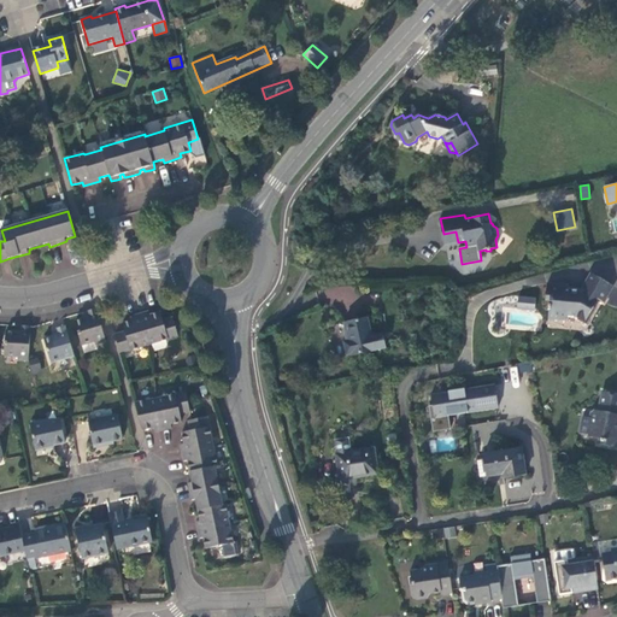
[(445,245),(458,242),(456,231),(444,234),(445,245)]
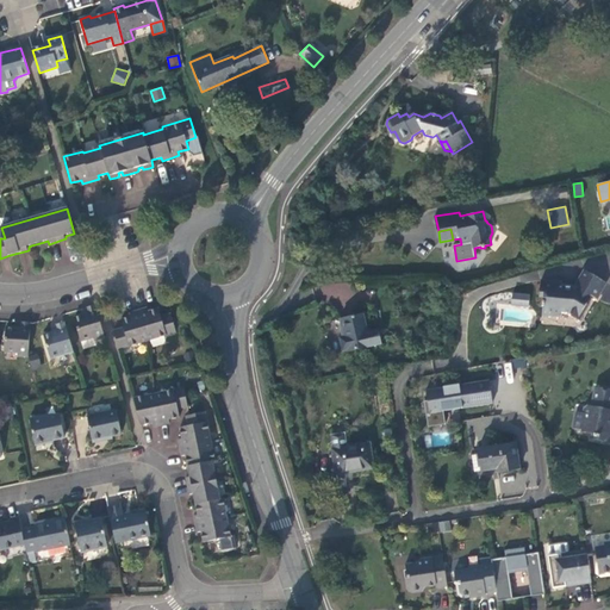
[(540,297),(543,297),(543,302),(542,302),(542,306),(542,315),(551,316),(560,317),(560,312),(570,313),(571,313),(571,316),(579,321),(589,305),(586,304),(591,296),(597,298),(607,282),(584,269),(576,286),(572,287),(562,286),(562,282),(541,280),(540,297)]
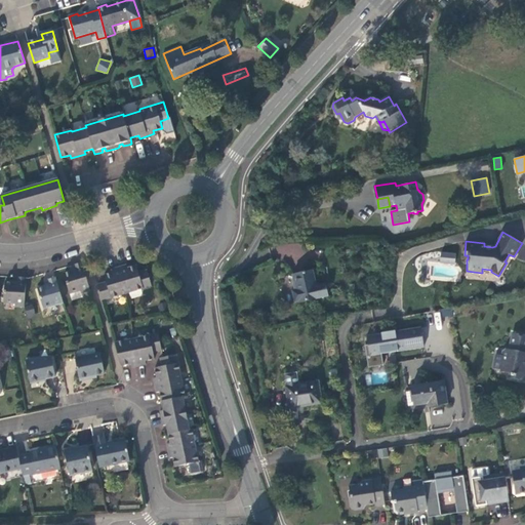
[(441,251),(440,261),(454,264),(455,253),(441,251)]
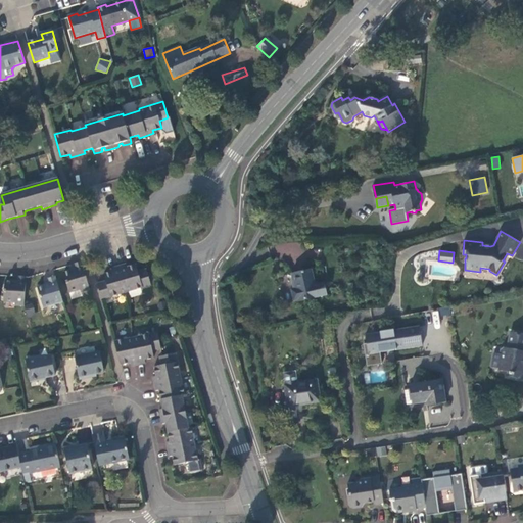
[(82,291),(90,289),(82,263),(74,265),(76,270),(70,271),(64,273),(69,292),(81,289),(82,291)]
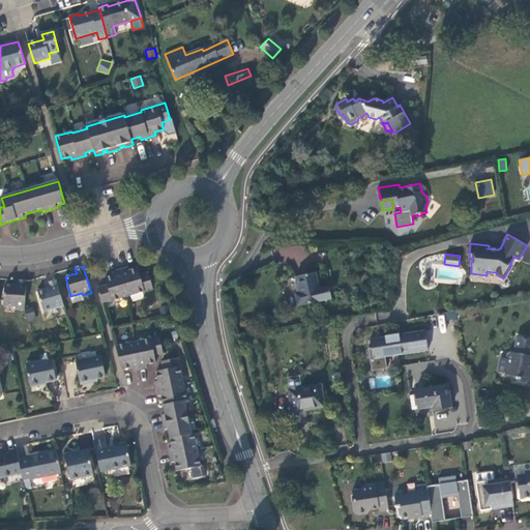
[(109,286),(98,288),(104,305),(155,290),(150,273),(142,276),(140,268),(135,270),(129,271),(129,268),(114,272),(115,276),(111,277),(107,278),(109,286)]
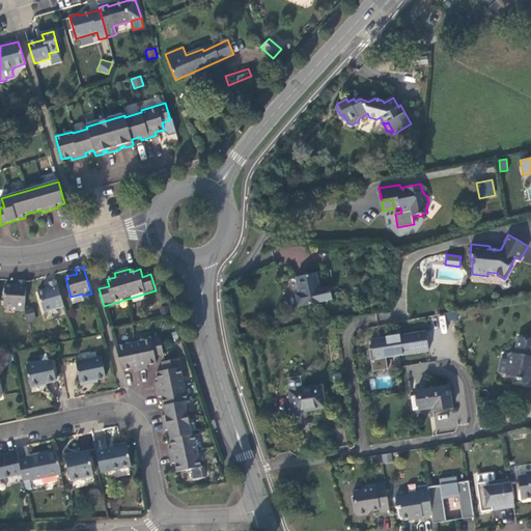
[(303,306),(323,302),(332,300),(330,287),(319,289),(316,274),(297,278),(300,294),(296,294),(299,305),(302,305),(303,306)]
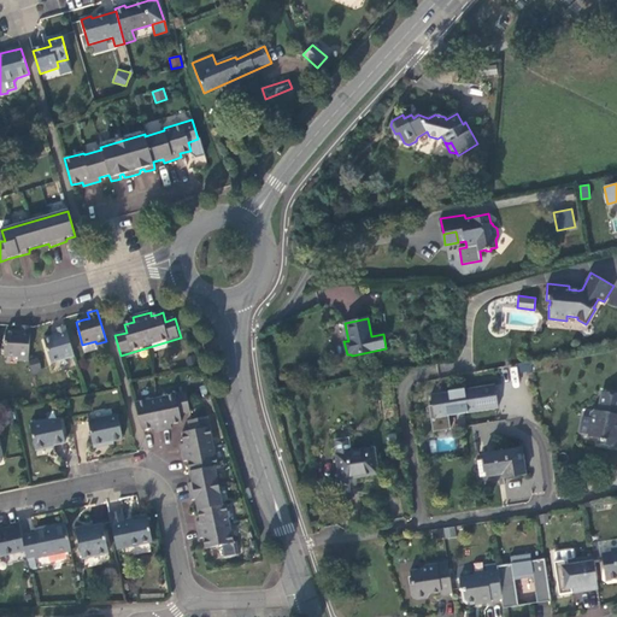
[(18,360),(29,362),(30,328),(21,327),(21,334),(15,333),(6,333),(6,358),(19,358),(18,360)]
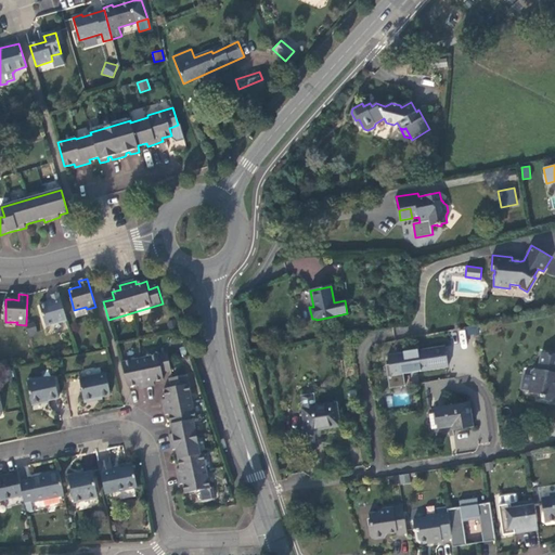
[(47,326),(67,320),(60,294),(52,296),(53,301),(47,302),(40,305),(47,326)]
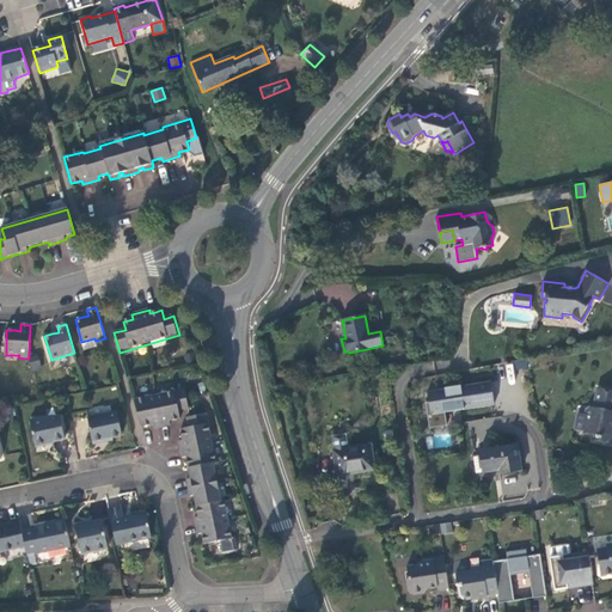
[(31,371),(41,368),(38,359),(29,361),(31,371)]
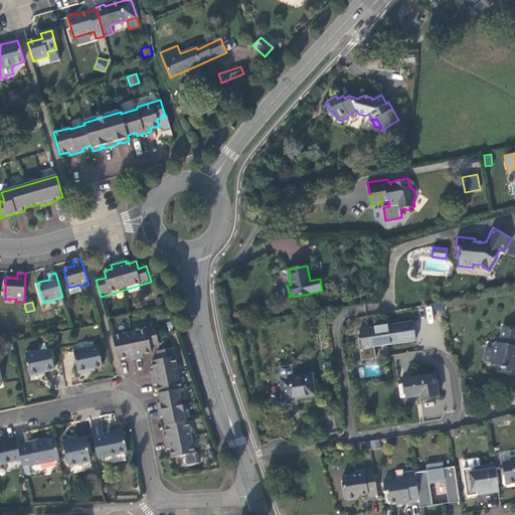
[(412,321),(399,323),(401,336),(415,333),(412,321)]
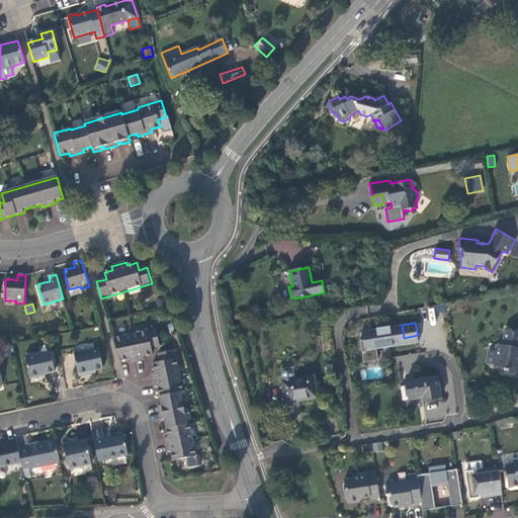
[(404,338),(402,325),(391,327),(390,326),(376,329),(377,332),(371,333),(371,330),(362,332),(363,340),(362,340),(364,350),(362,351),(363,361),(378,359),(376,349),(419,342),(418,335),(404,338)]
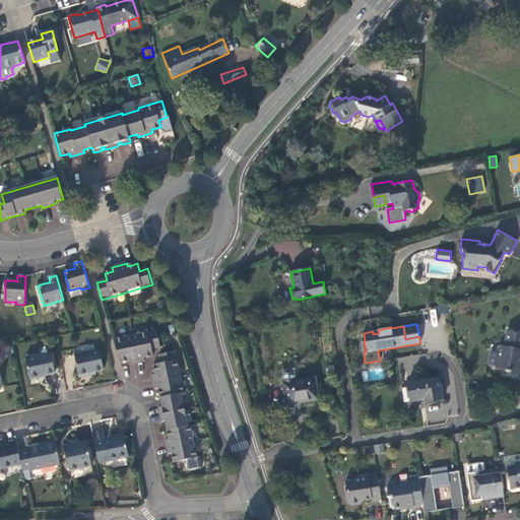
[(499,355),(497,366),(497,368),(501,363),(504,374),(515,376),(517,374),(519,369),(519,367),(519,331),(508,329),(505,346),(501,345),(498,347),(497,352),(499,355)]
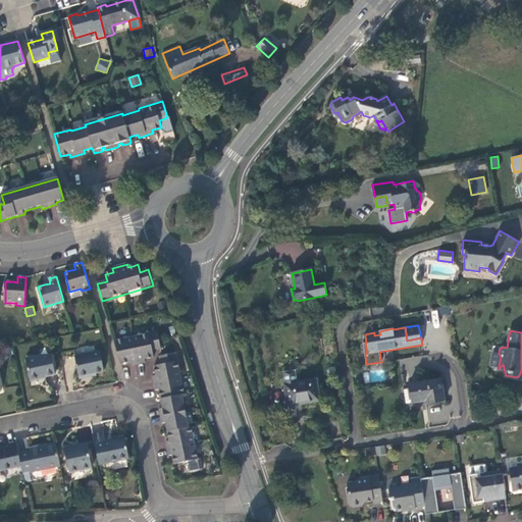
[(158,331),(113,341),(120,364),(126,363),(129,362),(131,365),(146,362),(146,359),(151,358),(155,357),(153,350),(161,348),(158,331)]
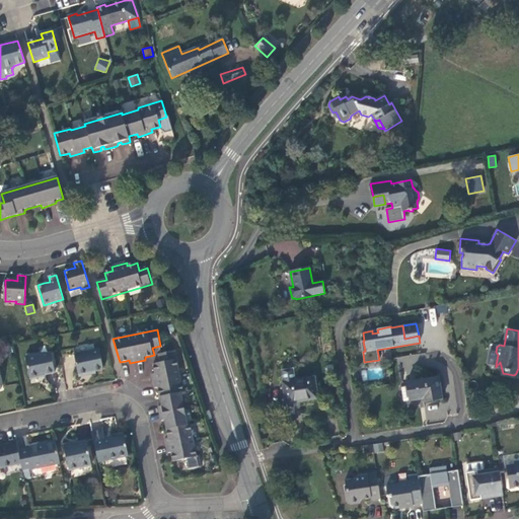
[(99,351),(74,356),(79,377),(90,375),(89,373),(96,372),(103,371),(99,351)]
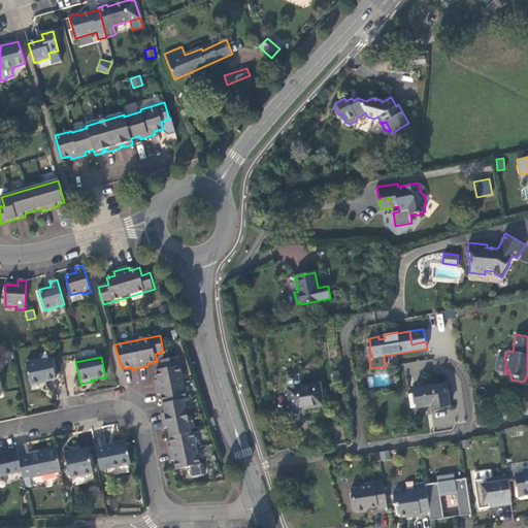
[(496,370),(504,371),(506,361),(504,358),(499,357),(496,370)]
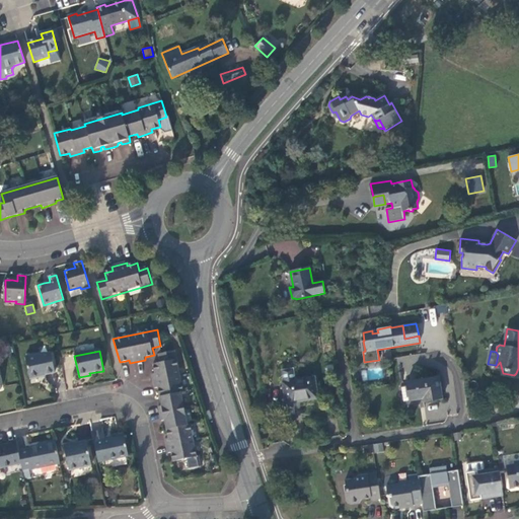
[(25,358),(30,380),(41,378),(40,376),(47,375),(55,373),(51,353),(40,356),(40,355),(25,358)]
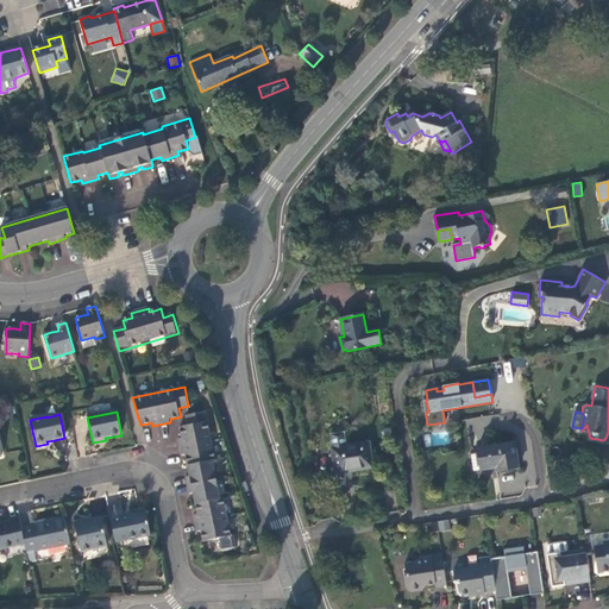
[(188,460),(189,469),(213,464),(217,463),(206,415),(188,419),(189,428),(182,429),(183,437),(184,441),(180,443),(183,459),(187,458),(188,460)]
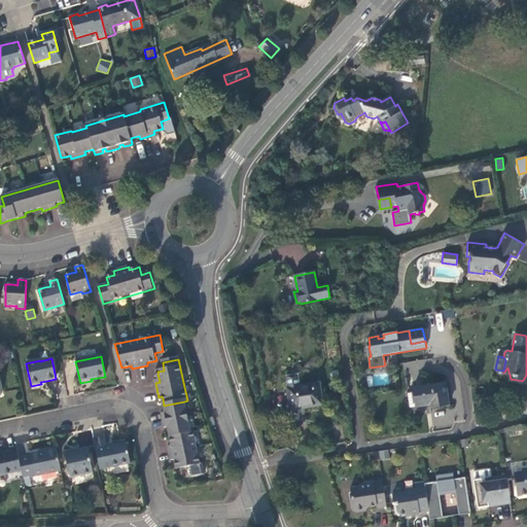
[(286,376),(288,387),(300,386),(297,374),(286,376)]
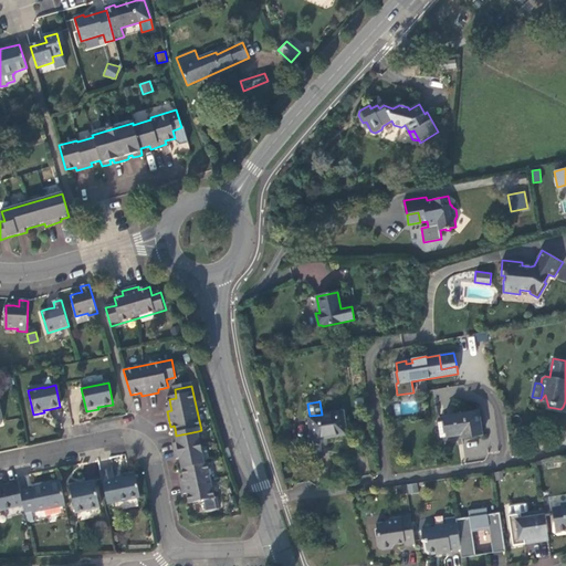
[(322,415),(310,416),(308,416),(312,440),(347,435),(344,411),(322,415)]
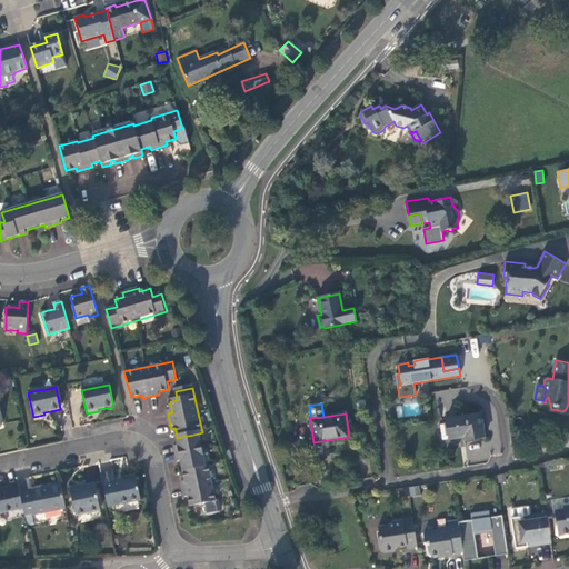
[(446,419),(447,423),(449,439),(463,437),(465,440),(485,437),(481,413),(446,419)]
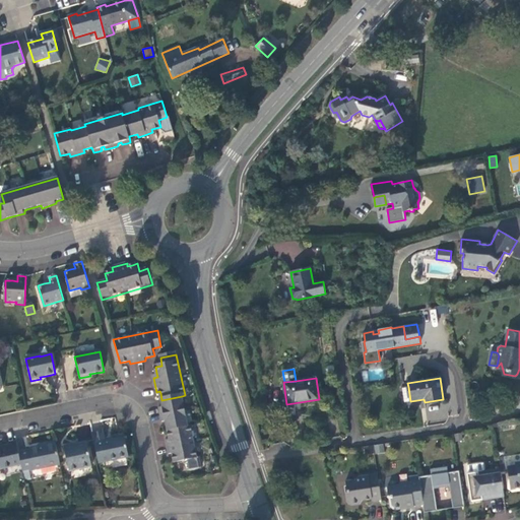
[(189,430),(182,396),(161,400),(163,406),(164,410),(159,411),(161,421),(163,425),(167,425),(167,428),(169,434),(189,430)]
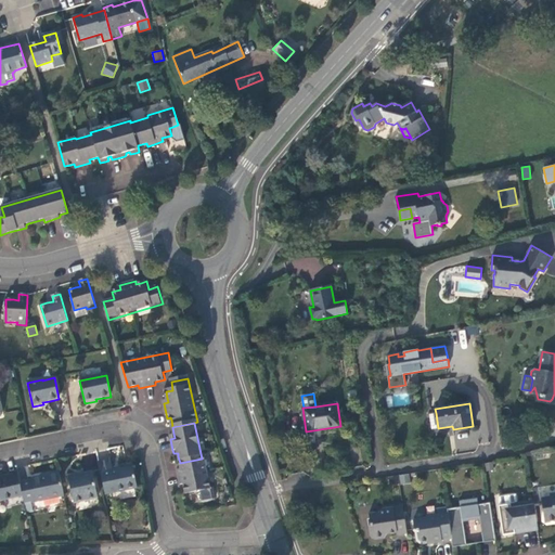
[(205,457),(202,459),(180,463),(180,467),(181,472),(178,473),(181,489),(184,488),(185,492),(186,498),(211,492),(205,457)]
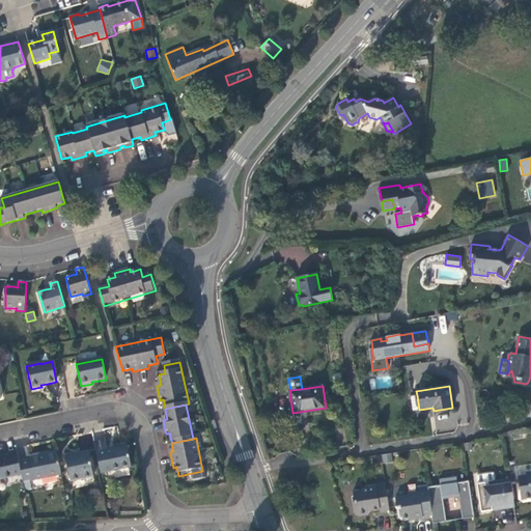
[(94,443),(95,450),(101,474),(131,467),(127,446),(115,449),(108,450),(108,447),(106,441),(94,443)]
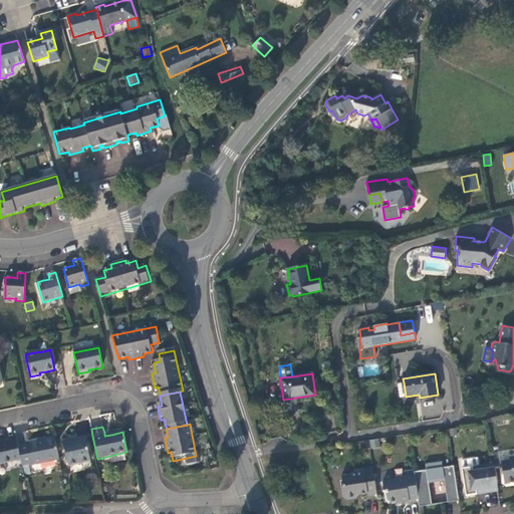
[(29,445),(18,448),(21,462),(22,467),(28,466),(59,460),(54,438),(43,440),(44,441),(37,443),(29,444),(29,445)]
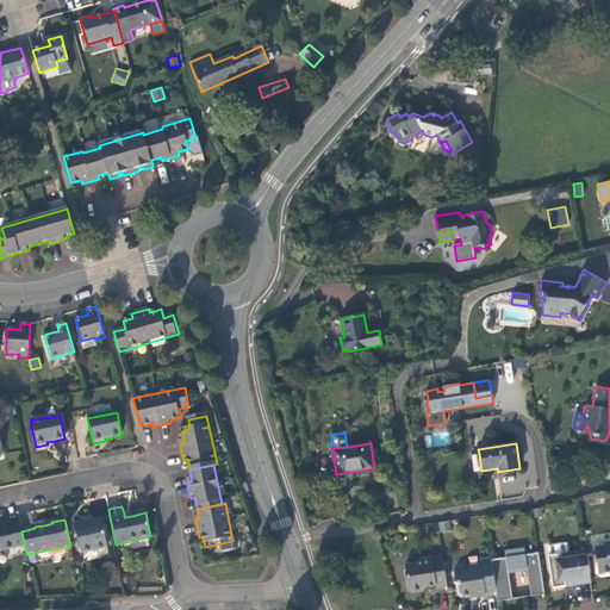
[(107,548),(101,520),(92,521),(86,522),(86,521),(75,523),(81,553),(107,548)]
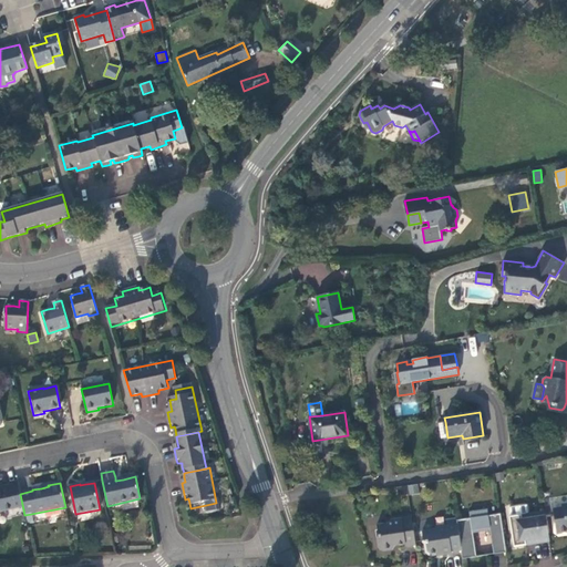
[(0,514),(23,509),(20,494),(18,485),(0,488),(0,514)]
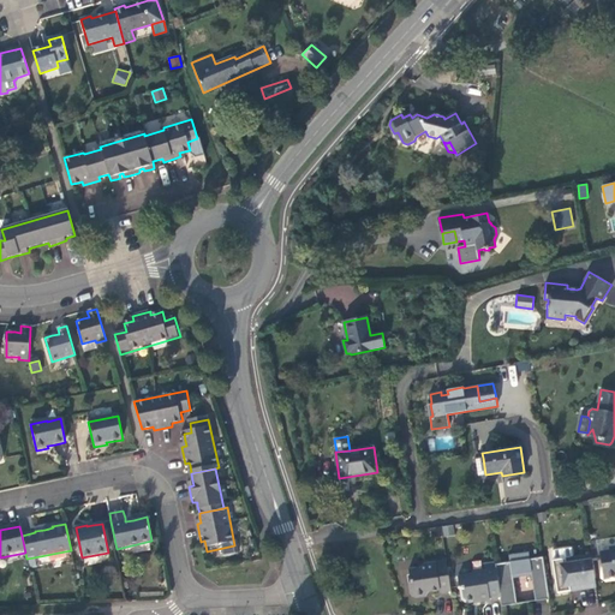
[(614,545),(609,548),(610,550),(602,551),(601,554),(604,577),(607,578),(614,577),(614,545)]
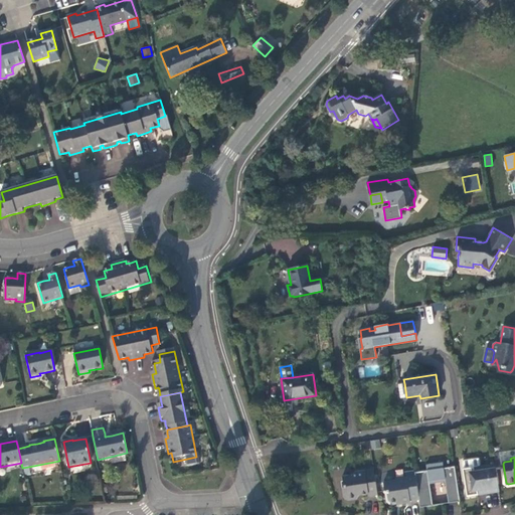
[(478,495),(483,490),(484,494),(499,491),(495,464),(480,467),(479,459),(463,461),(464,469),(463,469),(467,496),(478,495)]
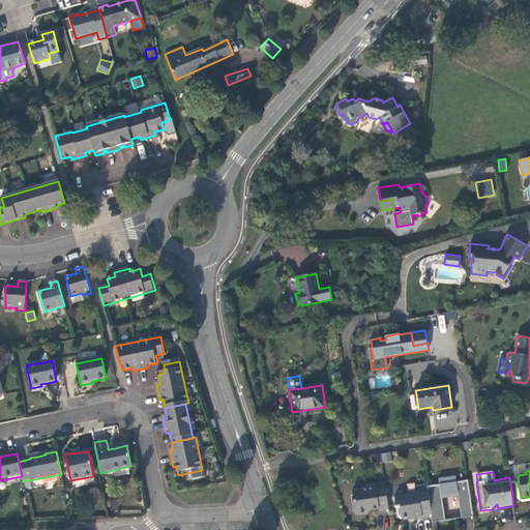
[(428,487),(432,513),(433,522),(445,521),(442,496),(461,493),(464,518),(473,516),(468,480),(455,482),(454,476),(439,478),(439,484),(428,487)]
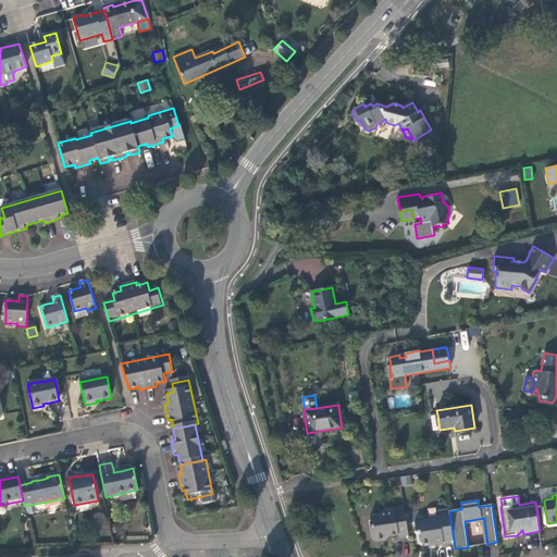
[(33,514),(31,505),(24,506),(26,516),(33,514)]
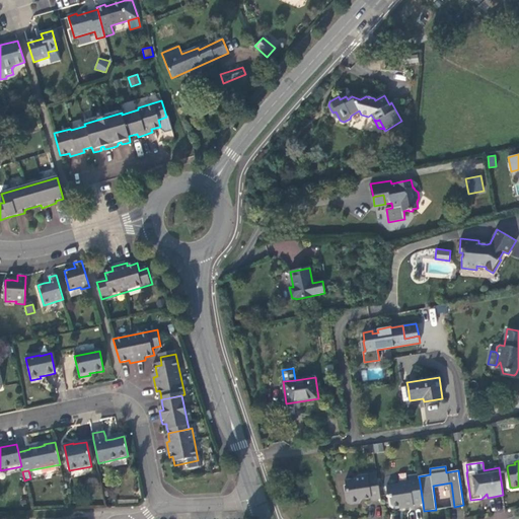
[(380,499),(377,472),(357,475),(355,478),(345,479),(347,491),(345,494),(347,502),(350,505),(360,503),(363,499),(371,498),(371,501),(380,499)]
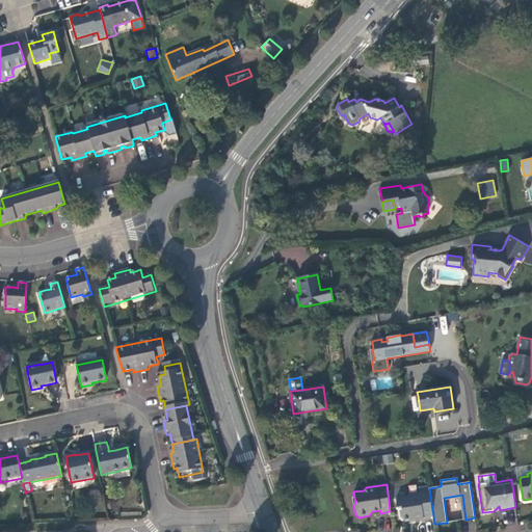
[(433,515),(429,488),(428,486),(419,487),(419,493),(408,494),(409,497),(396,498),(398,507),(400,509),(401,517),(404,520),(415,517),(415,521),(424,519),(423,517),(433,515)]
